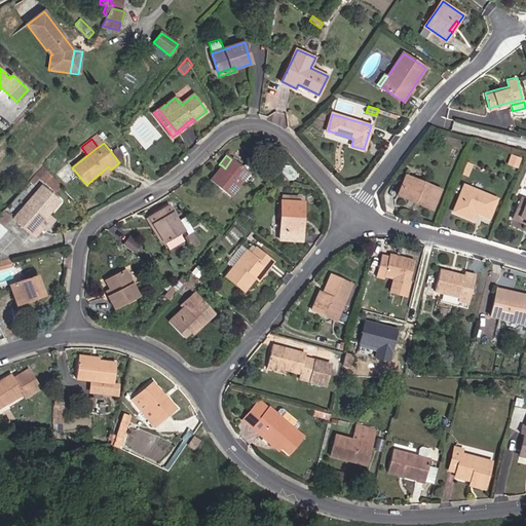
[(474,163),(463,158),(458,172),(468,176),(474,163)]
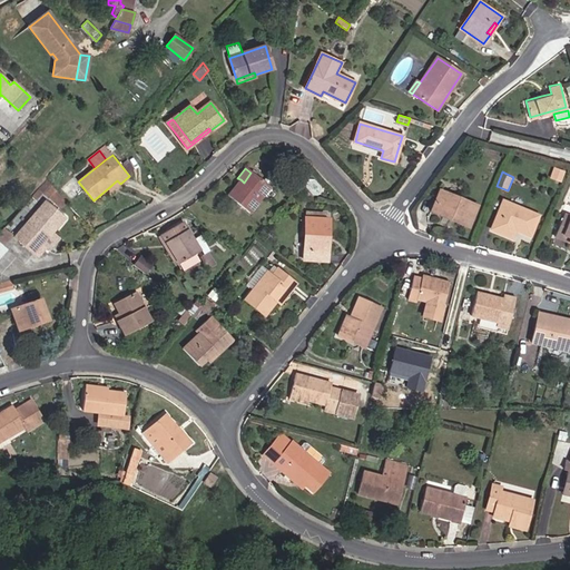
[(251,173),(244,183),(241,179),(228,195),(249,212),(268,187),(251,173)]
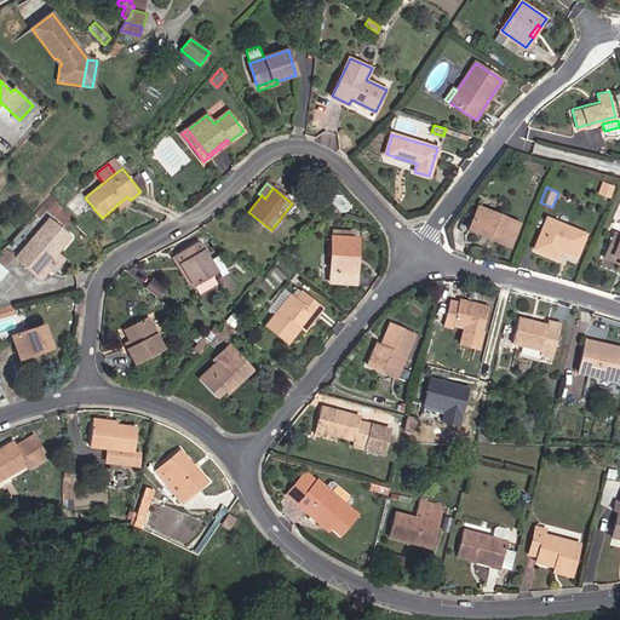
[(50,210),(55,214),(62,206),(52,193),(35,212),(40,217),(46,210),(49,211),(50,210)]
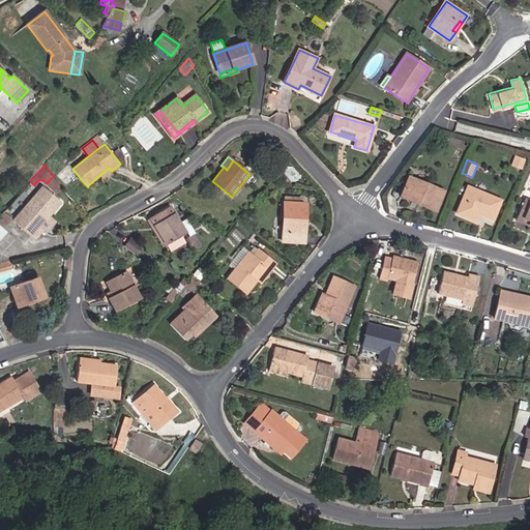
[(100,175),(102,178),(112,171),(109,168),(100,175)]
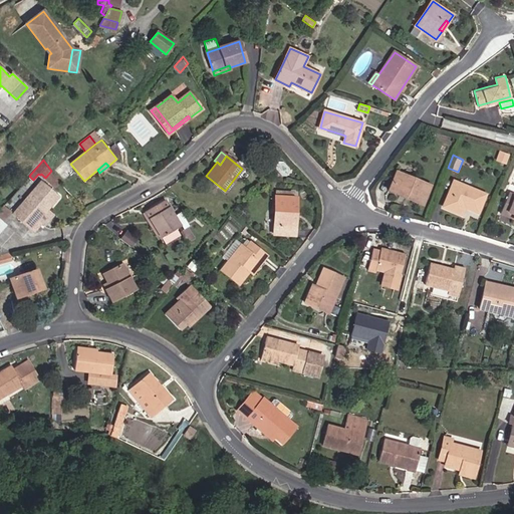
[(429,186),(397,172),(390,191),(422,205),(429,186)]
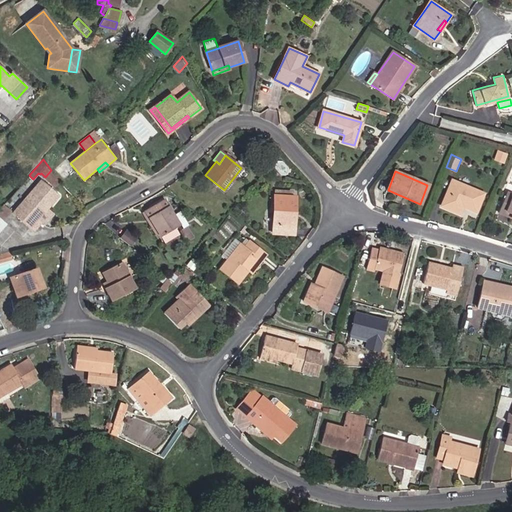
[(41,181),(13,213),(31,228),(37,220),(47,209),(59,196),(41,181)]
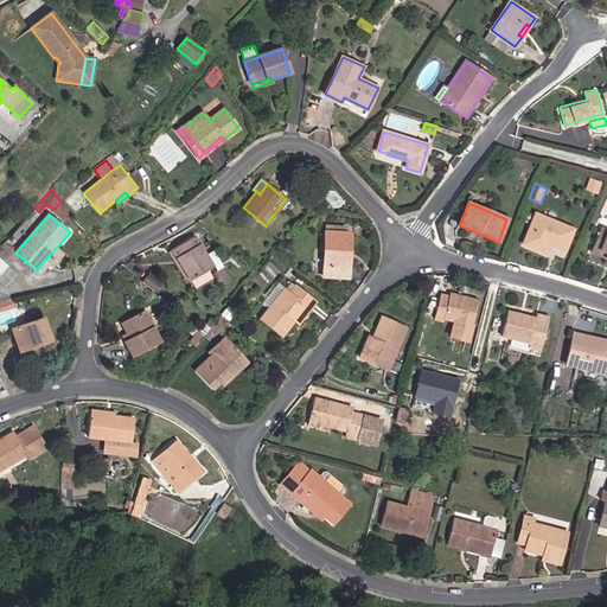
[(536,215),(524,243),(540,250),(543,242),(548,244),(563,250),(572,230),(536,215)]
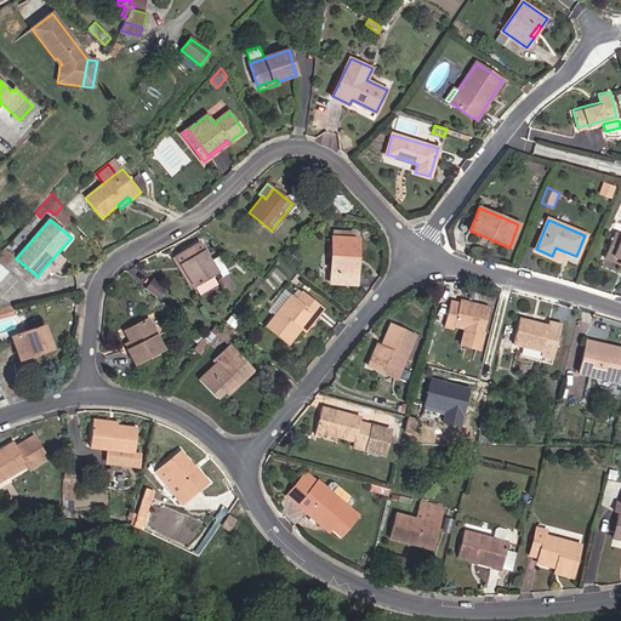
[(620,265),(620,235),(614,233),(604,258),(620,265)]
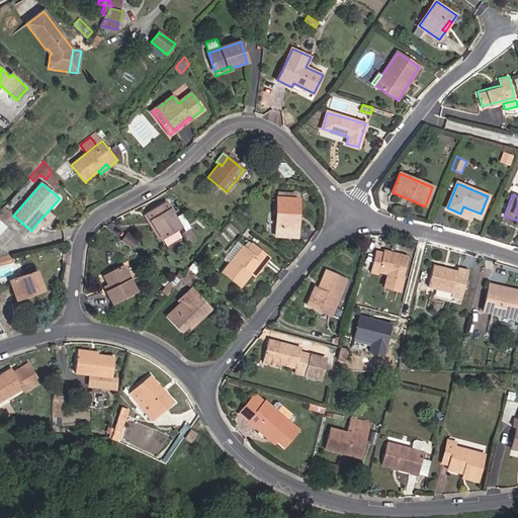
[(296,237),(298,198),(277,197),(275,235),(296,237)]
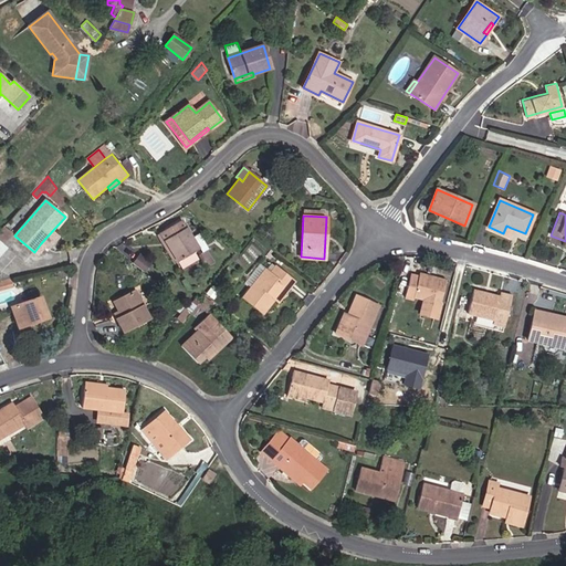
[(160,232),(165,241),(177,262),(194,252),(198,249),(186,228),(181,220),(160,232)]
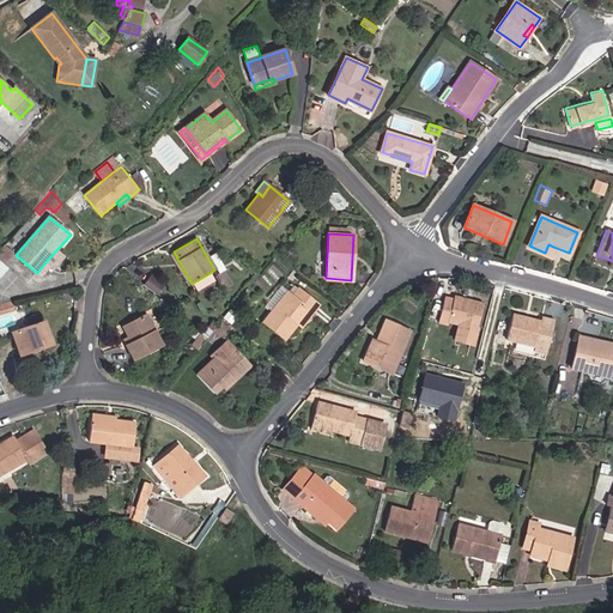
[(48,267),(60,254),(56,250),(44,263),(37,273),(41,275),(48,267)]
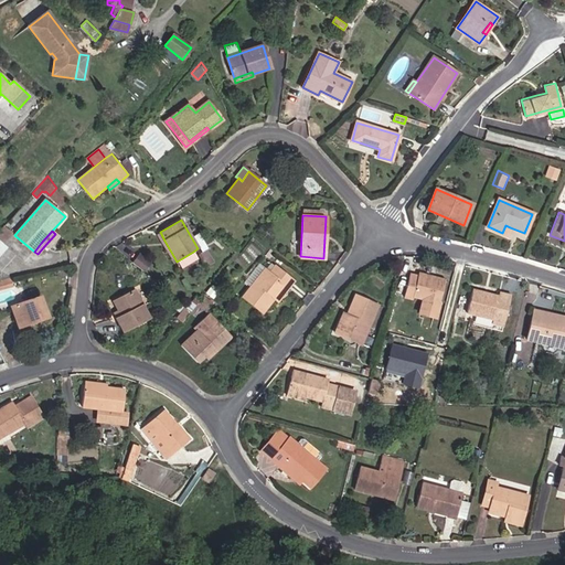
[(182,269),(198,259),(193,252),(177,262),(182,269)]
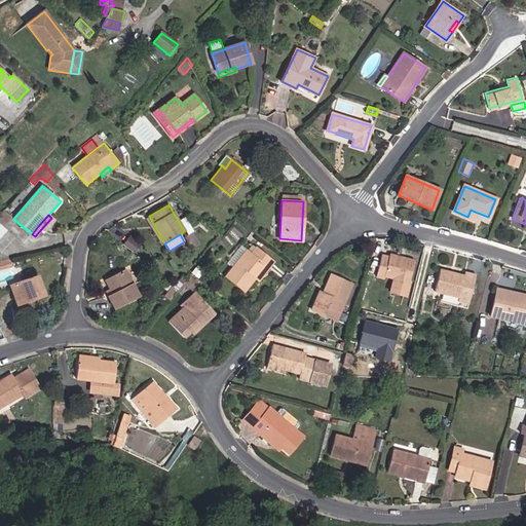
[(127,237),(123,246),(136,252),(140,242),(127,237)]
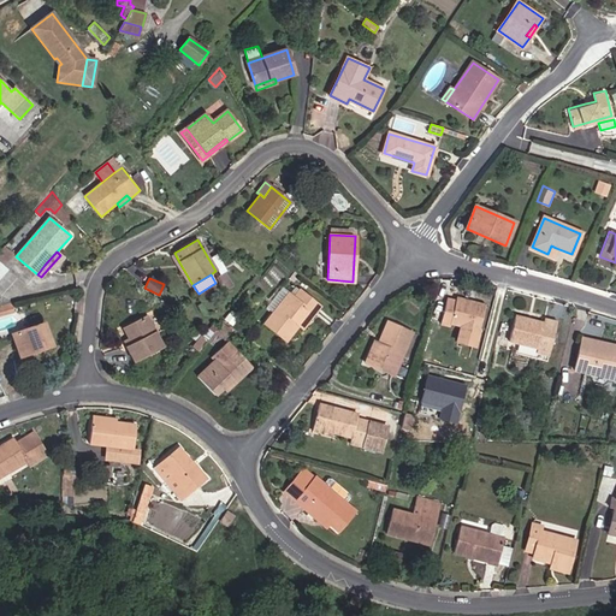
[(282,288),(268,306),(274,311),(289,294),(282,288)]
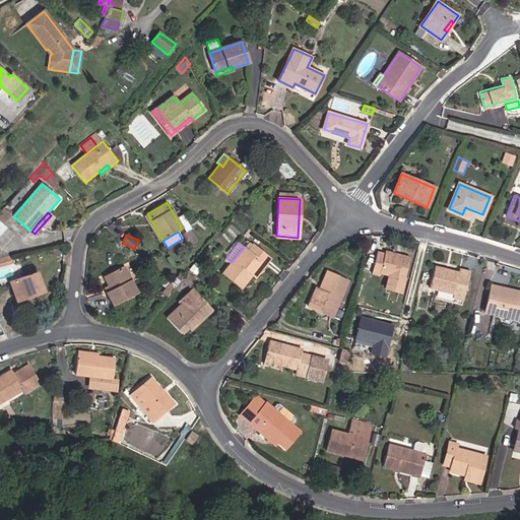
[(248,251),(244,248),(232,262),(223,273),(242,288),(252,275),(267,256),(253,245),(248,251)]
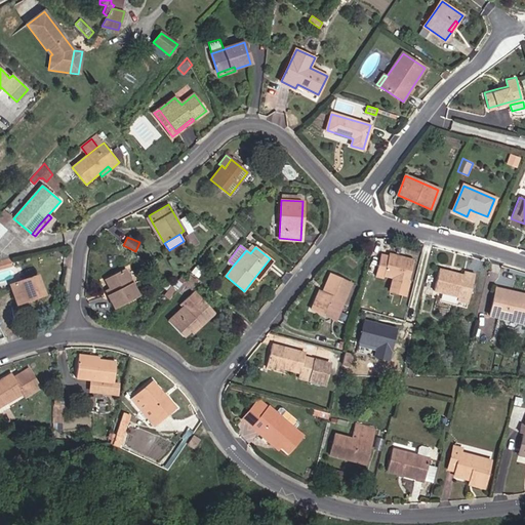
[(404,294),(413,259),(389,253),(388,256),(380,254),(374,275),(382,277),(384,275),(393,277),(389,290),(404,294)]
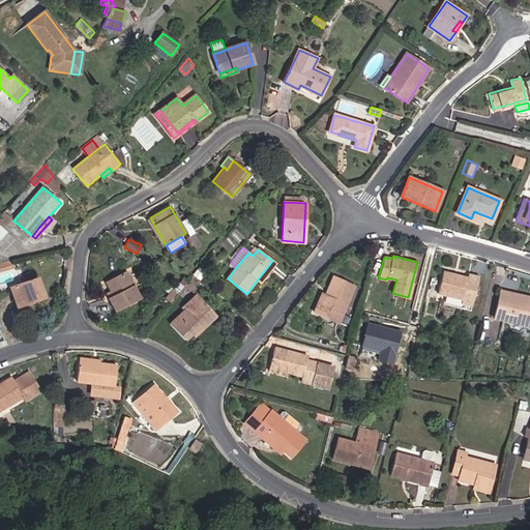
[(260,283),(275,264),(272,261),(257,281),(260,283)]
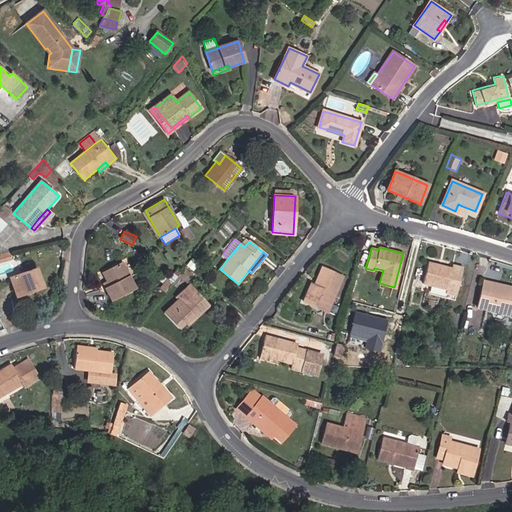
[(107,279),(110,284),(105,287),(112,301),(137,289),(123,262),(103,272),(107,279)]
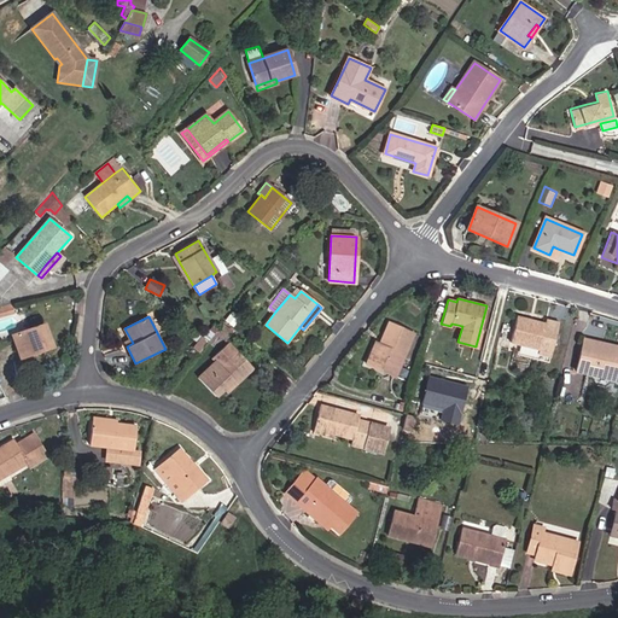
[(517,316),(511,342),(538,349),(538,351),(551,355),(558,327),(560,322),(547,319),(546,324),(517,316)]
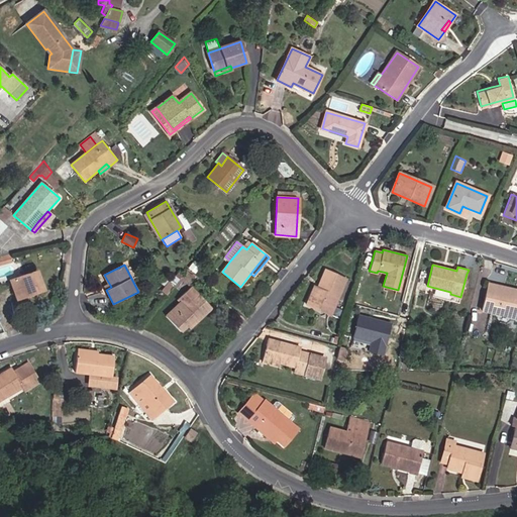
[(195,274),(188,268),(183,275),(181,277),(185,281),(188,283),(195,274)]
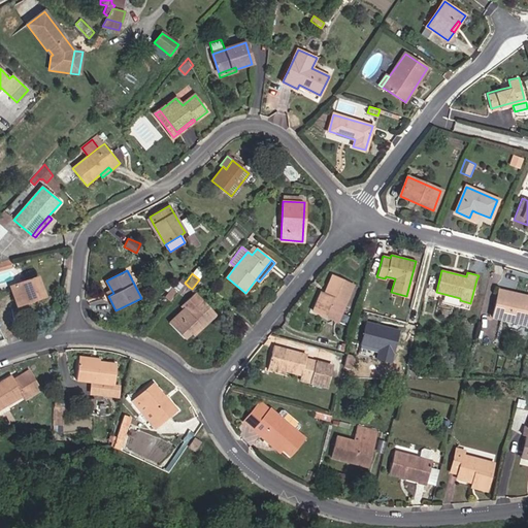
[(33,300),(44,296),(38,276),(10,287),(17,301),(32,296),(33,300)]
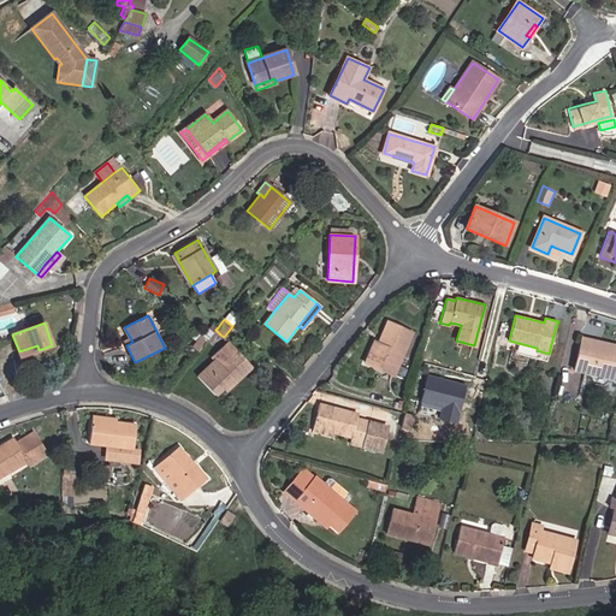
[(218,327),(213,323),(202,336),(207,339),(215,330),(218,327)]
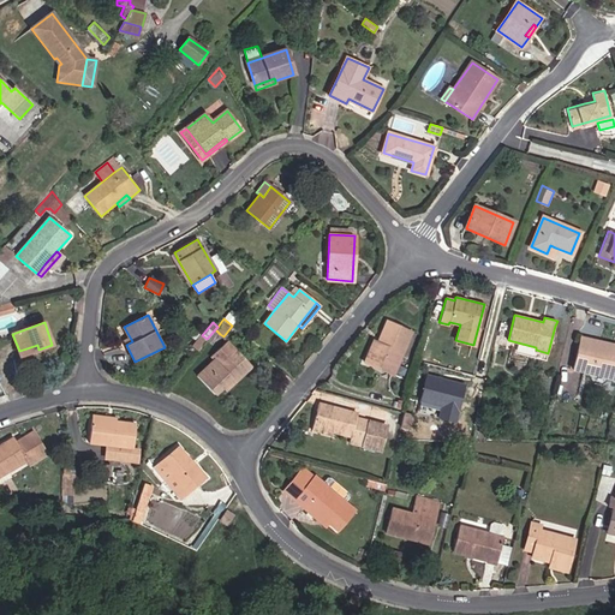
[(387,322),(377,342),(369,364),(393,375),(411,333),(387,322)]
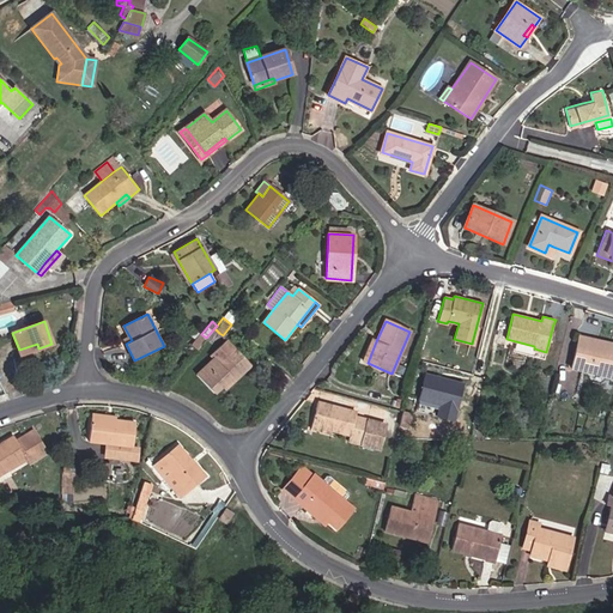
[(223,335),(225,338),(234,327),(231,325),(223,335)]
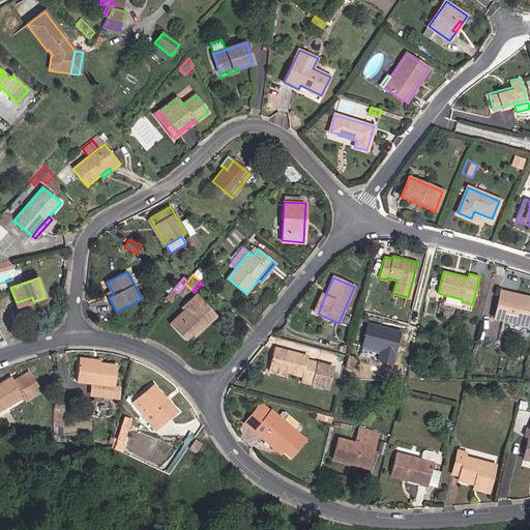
[(189,288),(185,284),(178,292),(183,295),(189,288)]
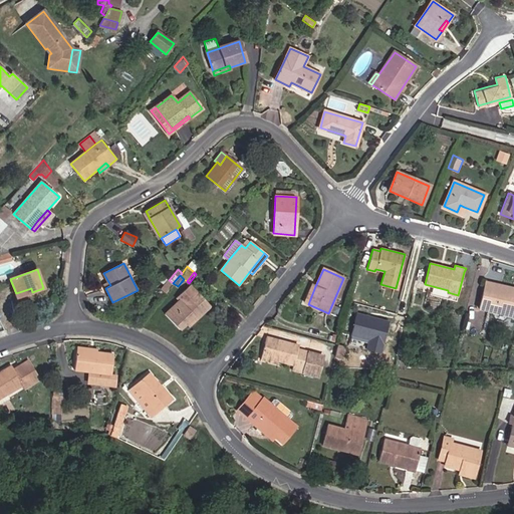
[(173,283),(169,280),(162,288),(166,292),(173,283)]
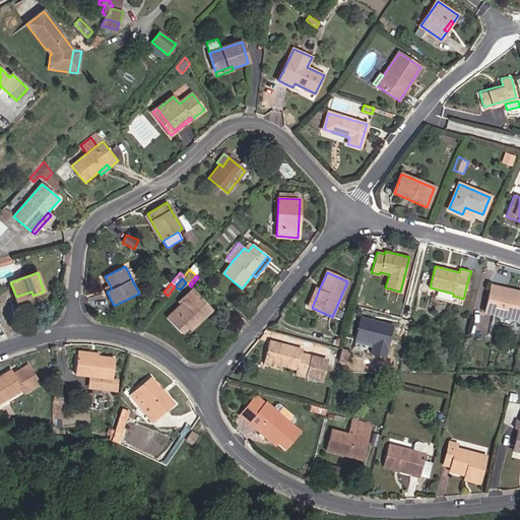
[(519,291),(492,285),(484,312),(519,320),(519,291)]
